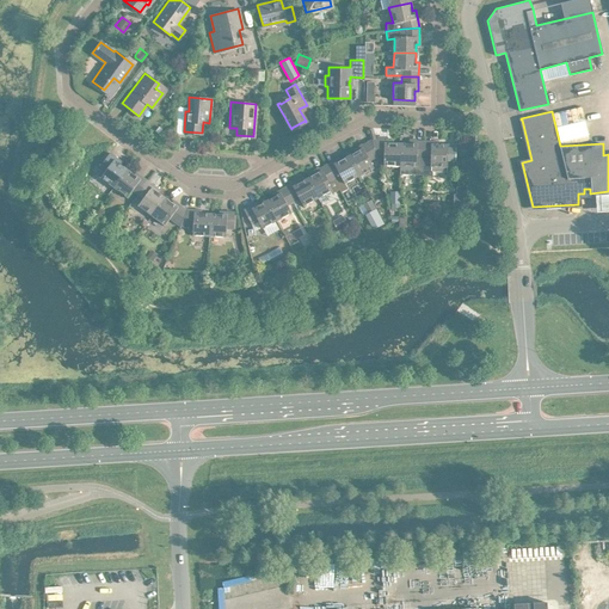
[(355,151),(348,155),(358,174),(373,167),(369,160),(375,157),(371,139),(354,148),(355,151)]
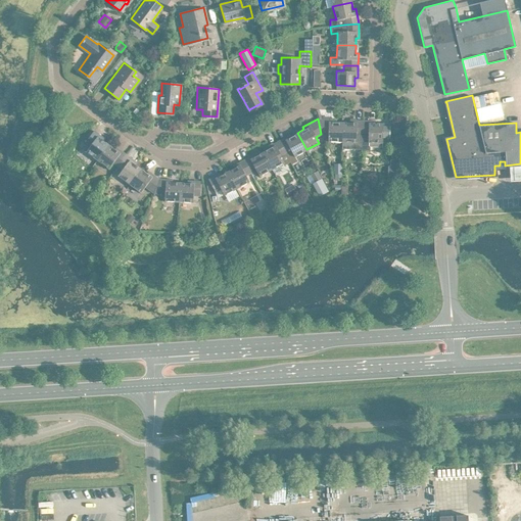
[(335,120),(318,119),(321,134),(327,134),(327,141),(341,141),(342,122),(334,122),(335,120)]
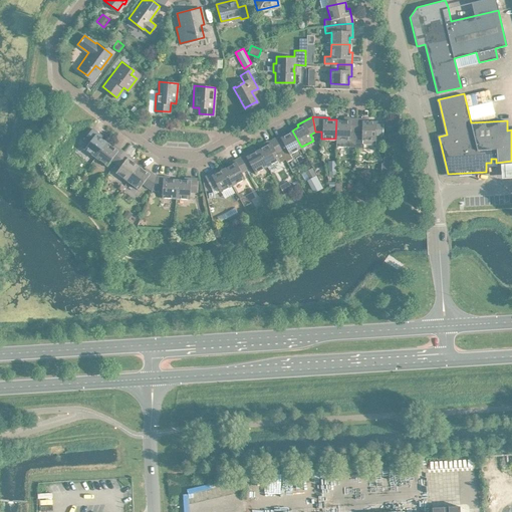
[(343,120),(336,119),(335,139),(349,139),(349,132),(355,133),(355,117),(343,117),(343,120)]
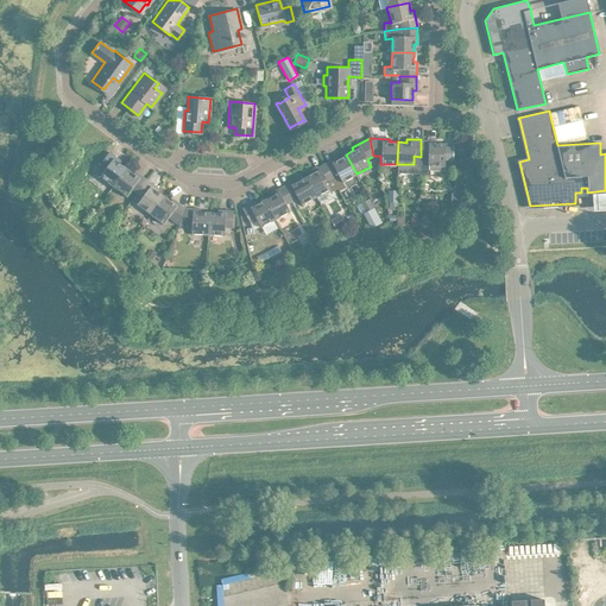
[(436,140),(421,139),(421,157),(421,175),(429,175),(429,165),(444,165),(444,143),(436,143),(436,140)]
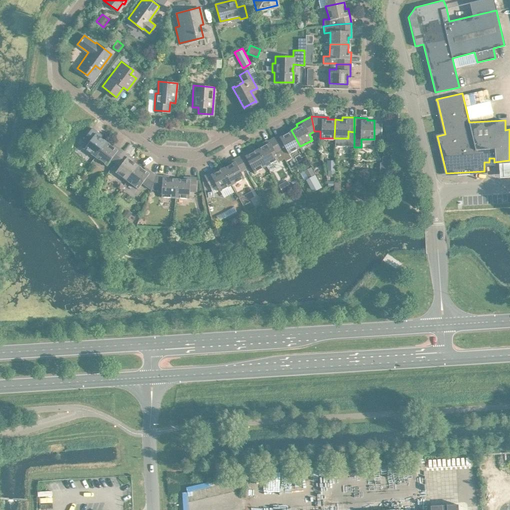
[(83,148),(94,156),(106,141),(100,137),(101,135),(91,127),(82,138),(87,142),(83,148)]
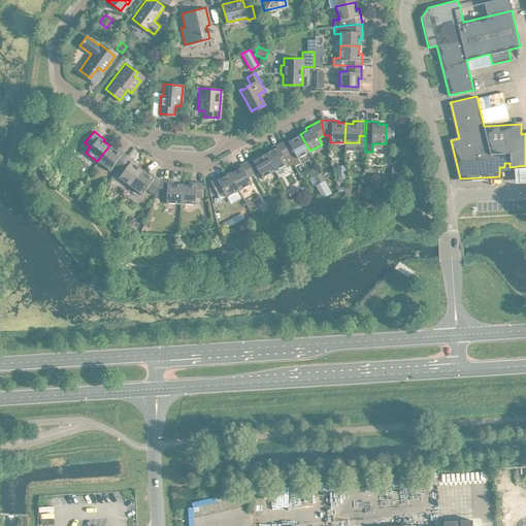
[(292,135),(281,141),(294,165),(299,162),(297,158),(309,151),(300,134),(293,137),(292,135)]
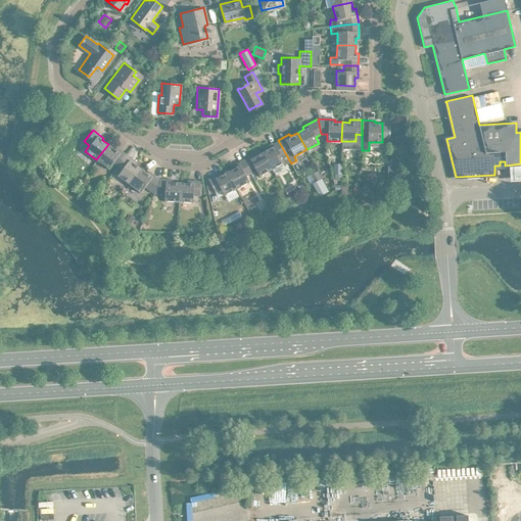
[(269,148),(262,152),(271,169),(283,162),(284,164),(289,161),(291,163),(278,140),(267,146),(269,148)]
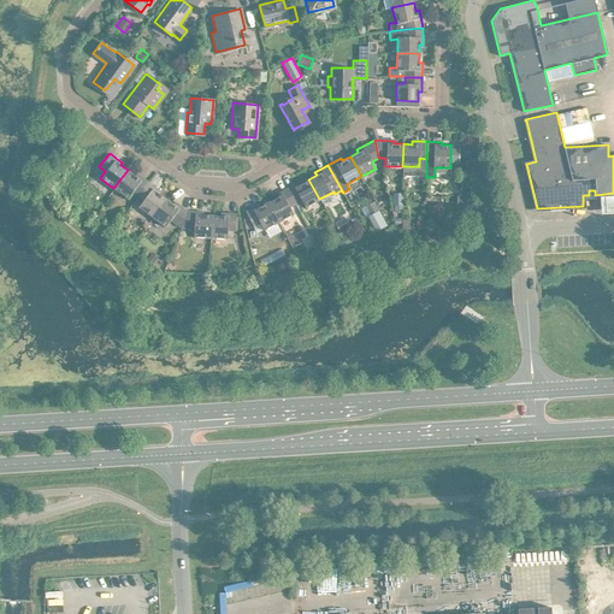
[(133,192),(137,195),(148,182),(136,172),(134,175),(128,170),(113,188),(128,198),(133,192)]
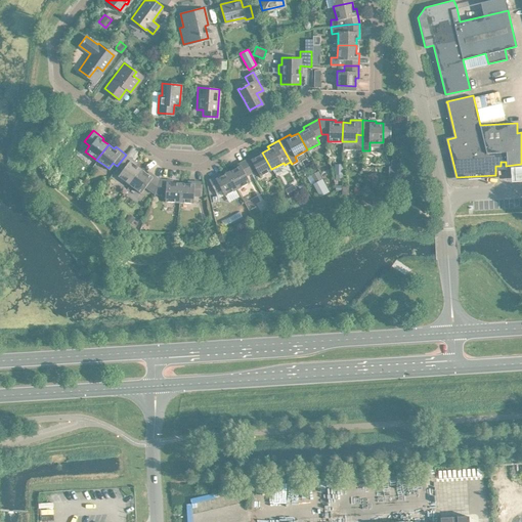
[(255,154),(244,160),(251,172),(256,170),(259,176),(271,169),(262,153),(256,156),(255,154)]
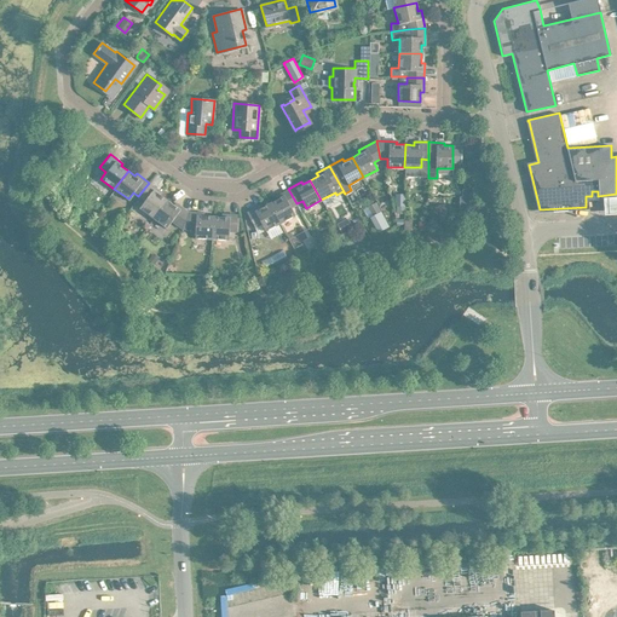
[(139,207),(153,217),(166,199),(159,194),(161,191),(149,183),(138,196),(144,200),(139,207)]
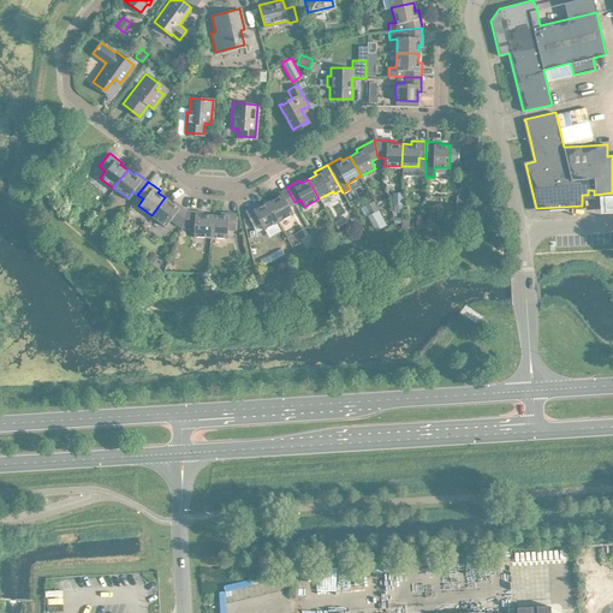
[(274,197),(267,201),(278,221),(292,213),(289,206),(295,202),(286,188),(273,195),(274,197)]
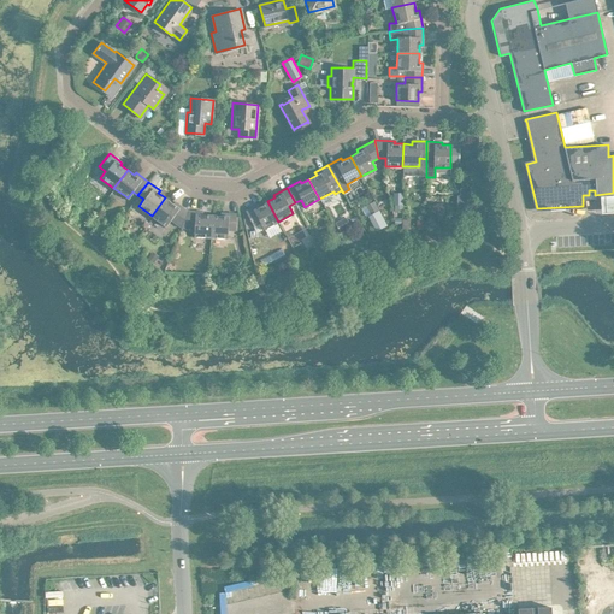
[(393,192),(393,205),(394,205),(402,205),(402,192),(393,192)]
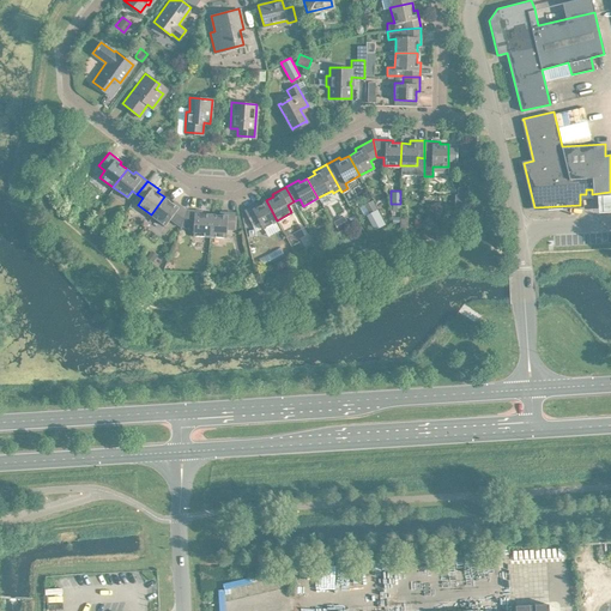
[(610,194),(598,195),(598,212),(610,211),(610,194)]
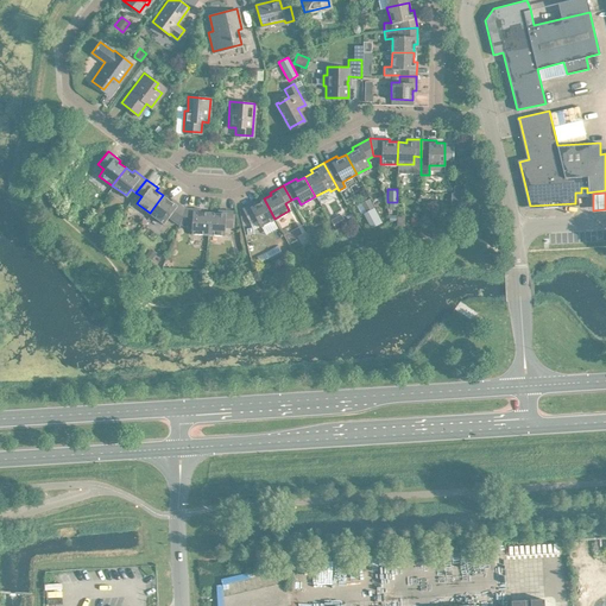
[(168,216),(178,223),(184,207),(171,199),(170,201),(163,195),(150,213),(163,223),(168,216)]
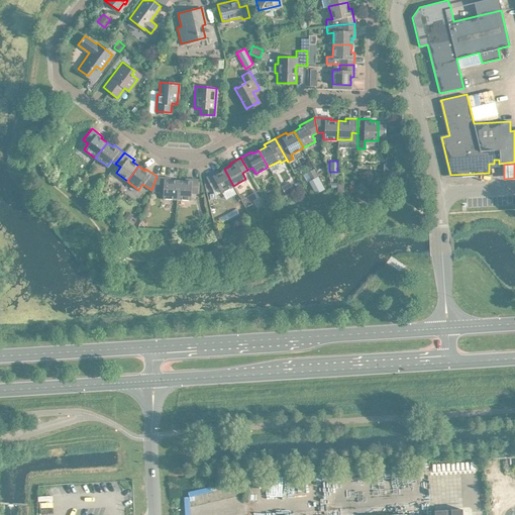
[(233,186),(224,169),(217,173),(216,171),(205,177),(212,189),(217,186),(220,193),(233,186)]
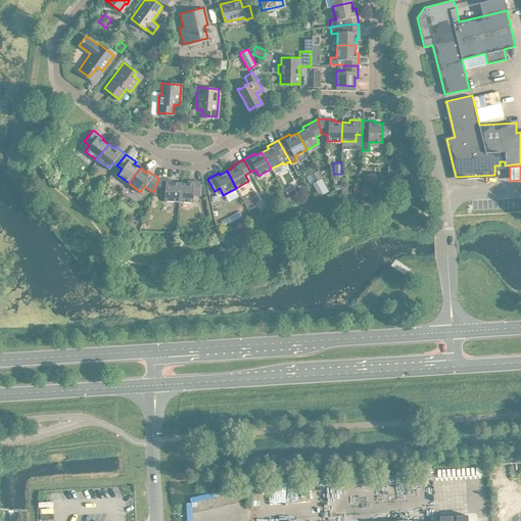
[(311,174),(314,181),(320,178),(316,172),(311,174)]
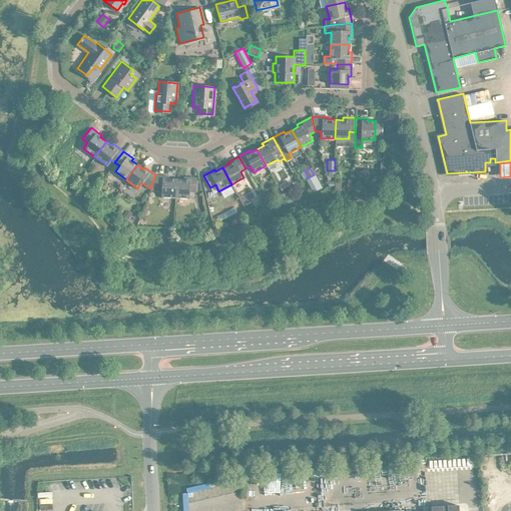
[(160,196),(174,197),(175,178),(168,178),(168,175),(155,174),(150,188),(161,189),(160,196)]
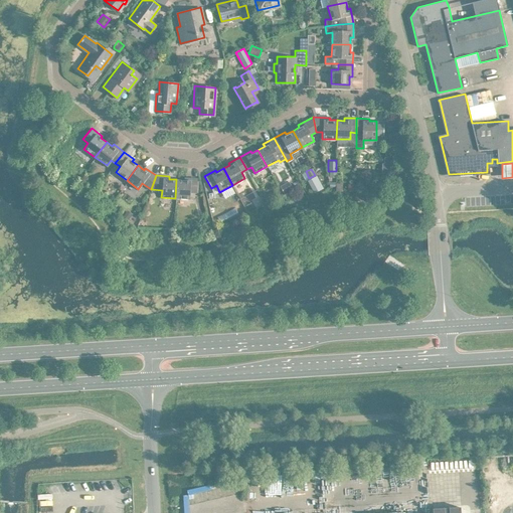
[(176,179),(175,198),(189,199),(190,192),(196,192),(196,178),(184,177),(183,180),(176,179)]
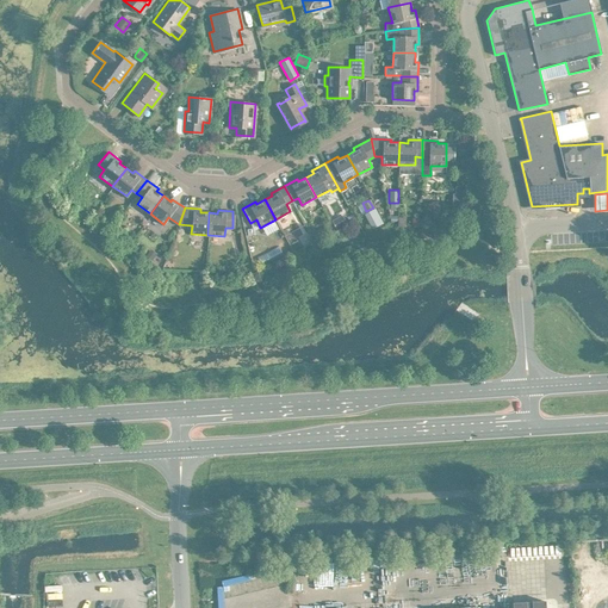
[(278,246),(256,256),(261,265),(283,254),(278,246)]
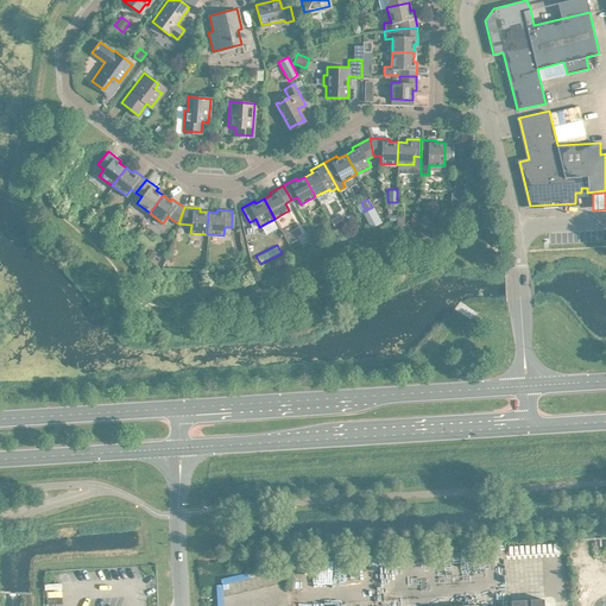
[(150,247),(144,254),(151,259),(156,252),(150,247)]
